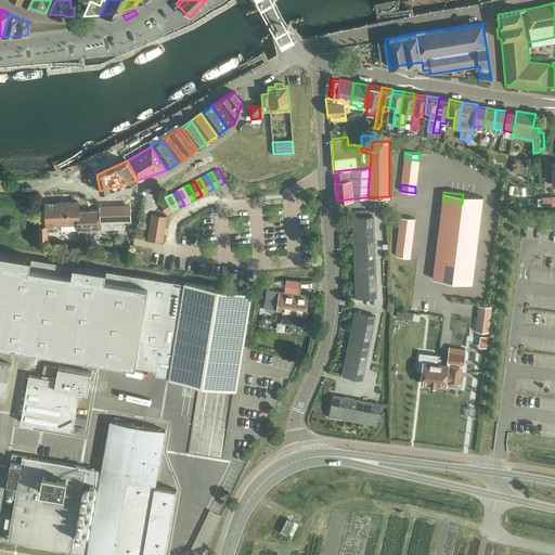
[(463,194),(462,204),(481,206),(482,197),(463,194)]
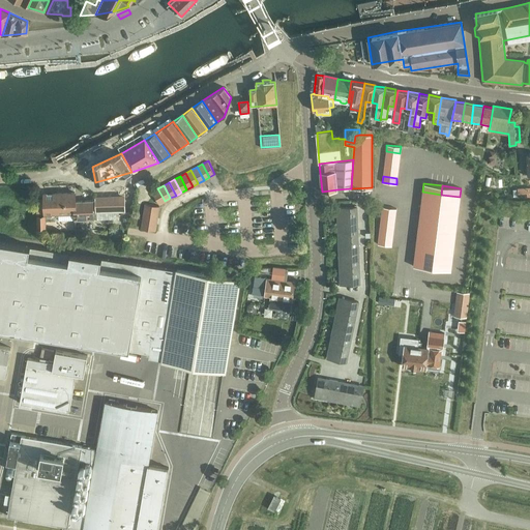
[(159,204),(165,201),(157,188),(152,192),(159,204)]
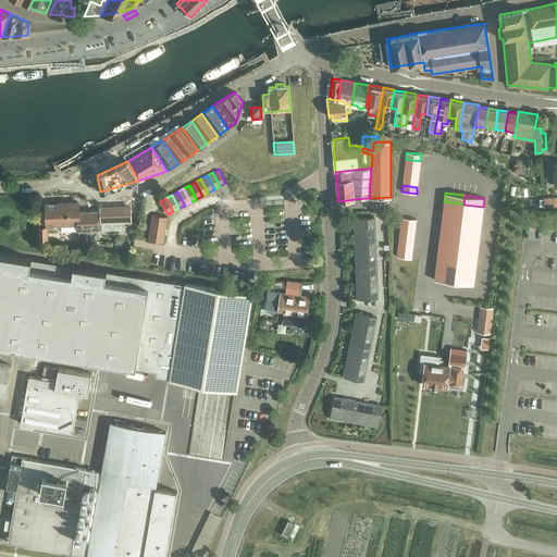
[(444,201),(443,210),(462,213),(463,205),(444,201)]
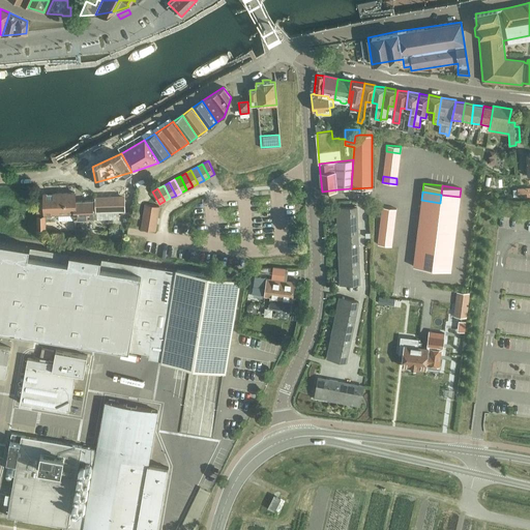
[(45,213),(60,213),(59,193),(43,194),(45,213)]
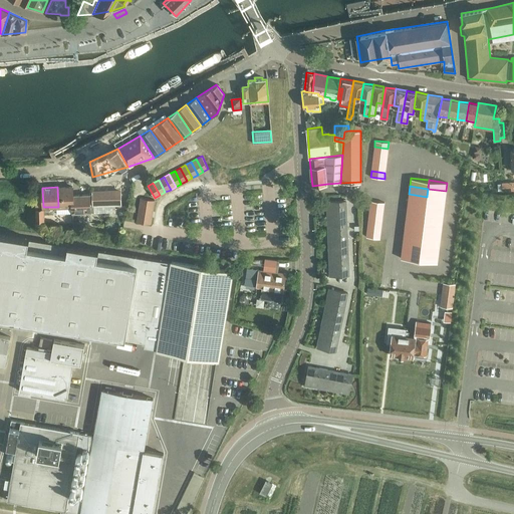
[(72,195),(72,187),(57,187),(58,207),(72,206),(72,195)]
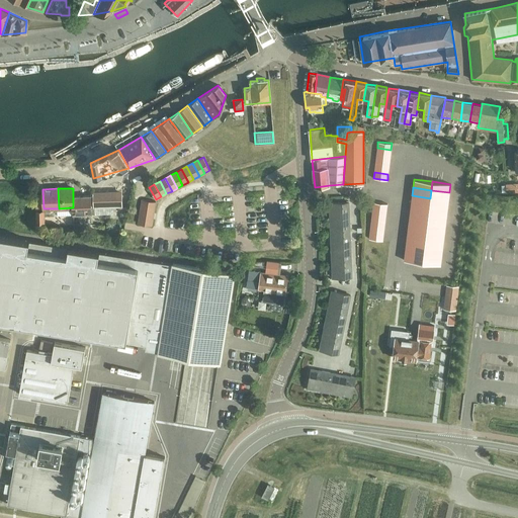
[(431,190),(430,198),(448,200),(449,192),(431,190)]
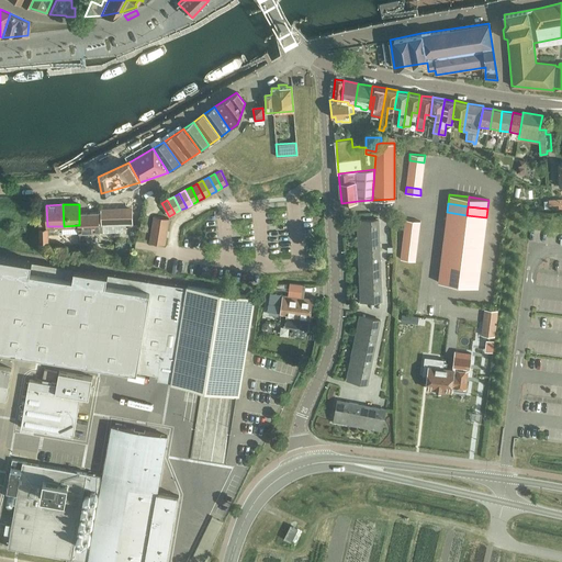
[(100,227),(102,227),(102,225),(133,224),(132,210),(101,211),(101,212),(100,212),(100,227)]
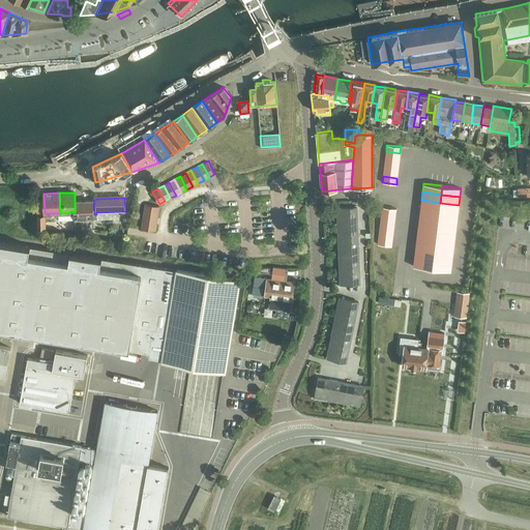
[(92,225),(92,218),(93,218),(92,200),(75,201),(75,212),(75,218),(82,218),(82,225),(92,225)]
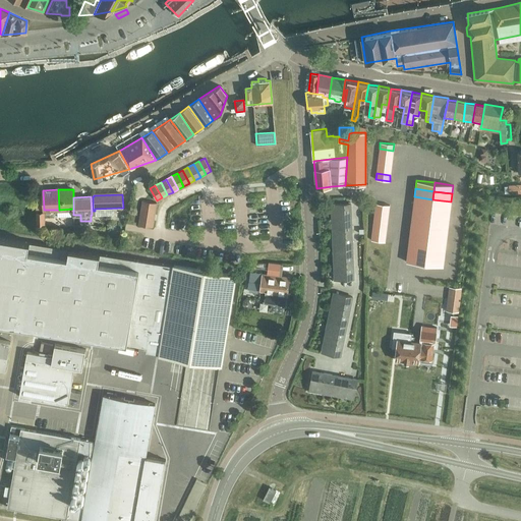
[(414,196),(413,205),(431,208),(432,199),(414,196)]
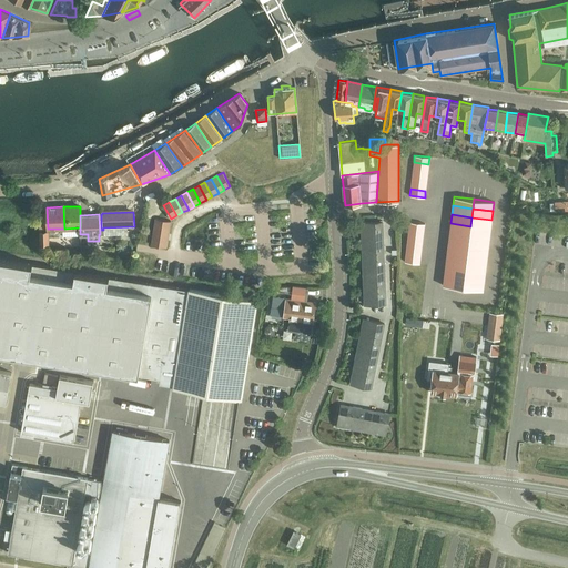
[(472,217),(470,226),(490,229),(492,220),(472,217)]
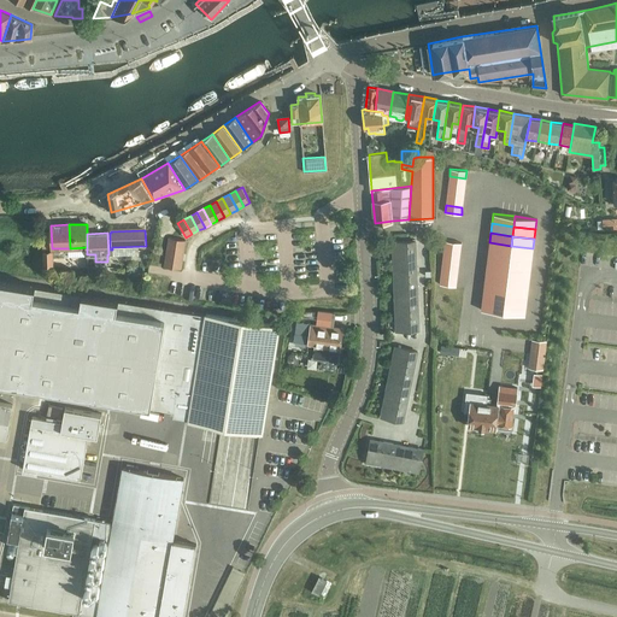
[(168,245),(184,247),(186,240),(169,238),(168,245)]
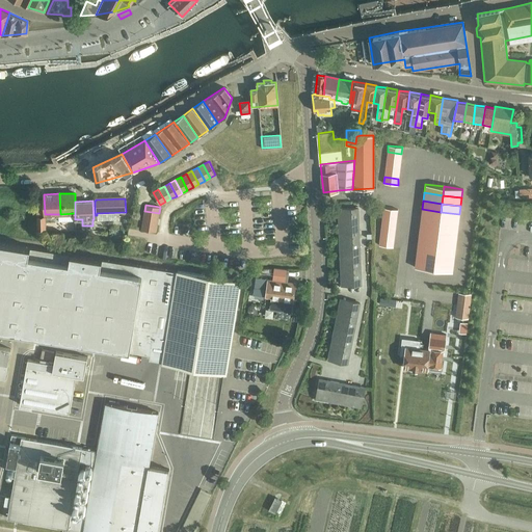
[(339,224),(358,223),(357,208),(338,209),(339,224)]
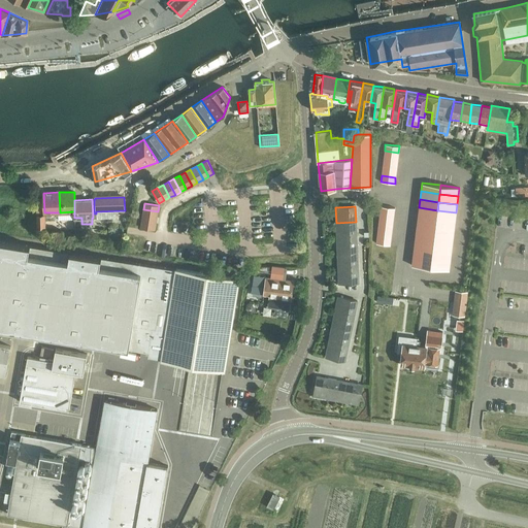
[(419,207),(418,216),(436,218),(437,210),(419,207)]
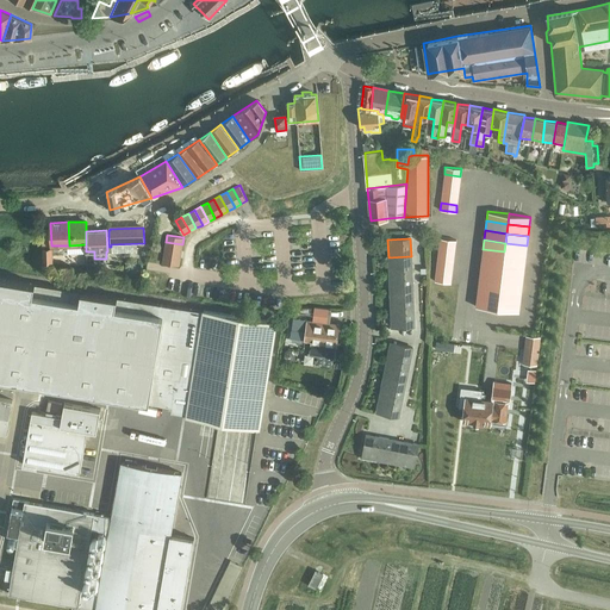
[(181,251),(182,244),(166,242),(165,249),(181,251)]
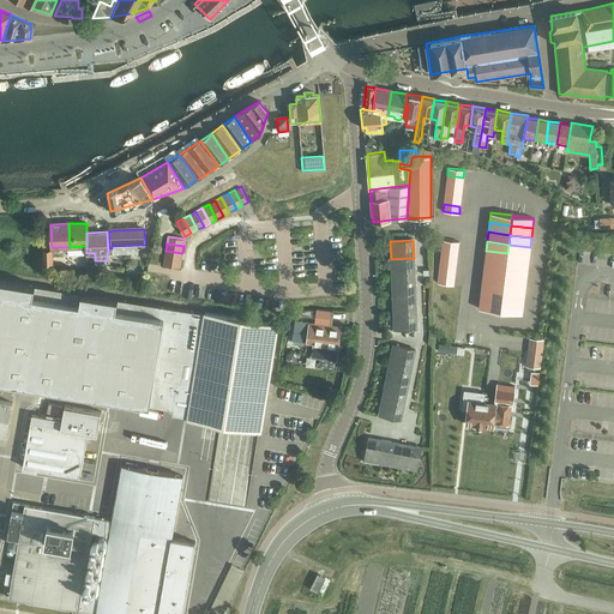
[(509,245),(507,253),(529,257),(530,247),(509,245)]
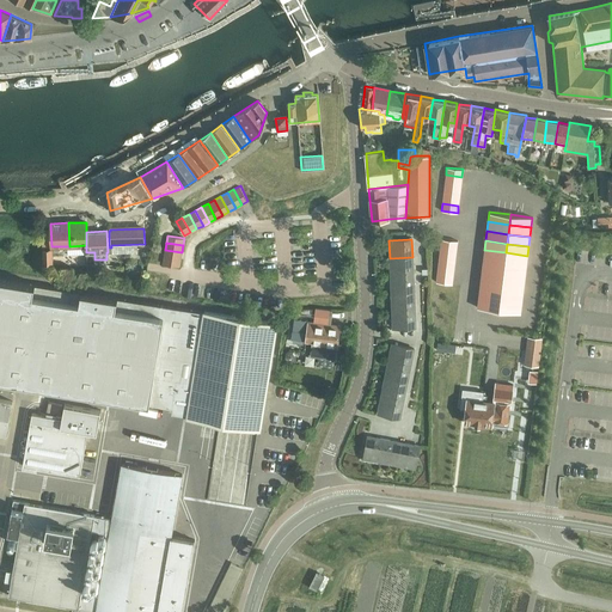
[(43,249),(43,262),(53,262),(53,248),(43,249)]
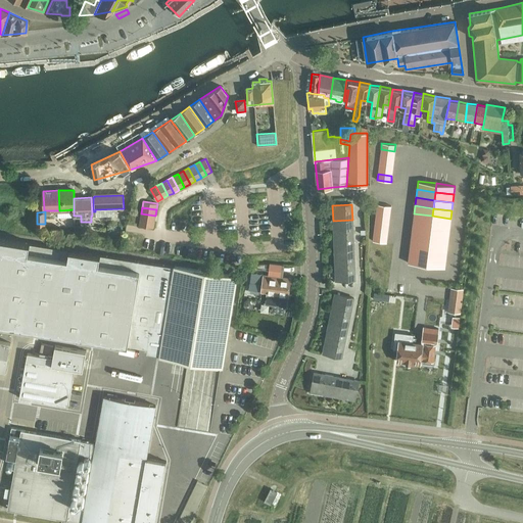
[(154,222),(155,216),(141,214),(140,219),(154,222)]
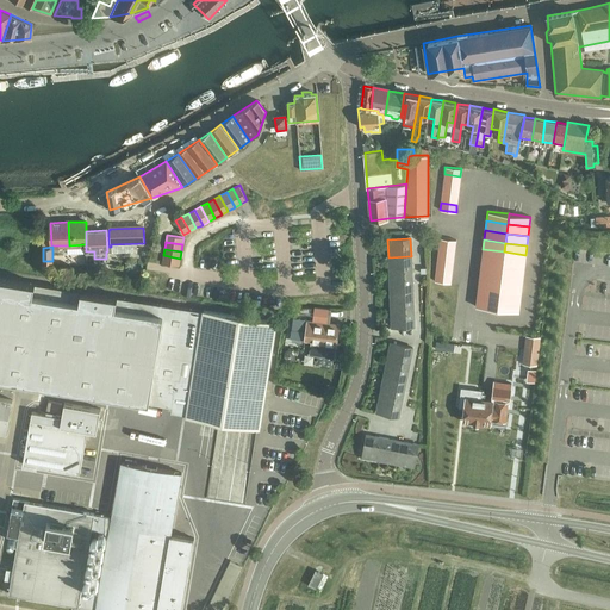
[(483,249),(481,259),(503,261),(504,251),(483,249)]
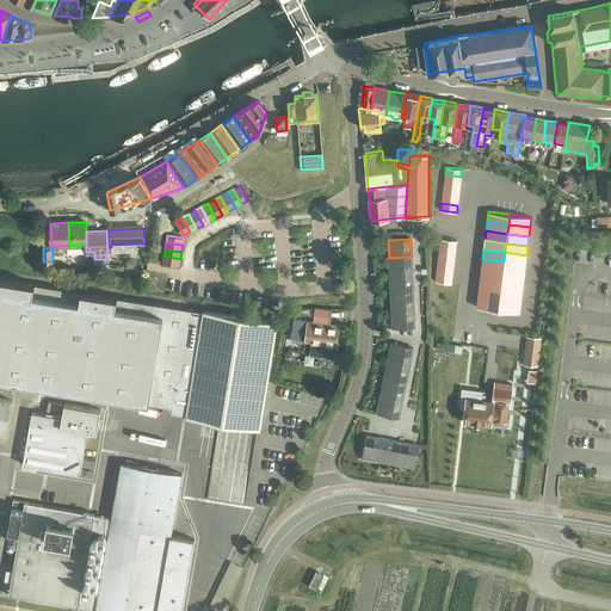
[(505,252),(504,261),(525,265),(526,255),(505,252)]
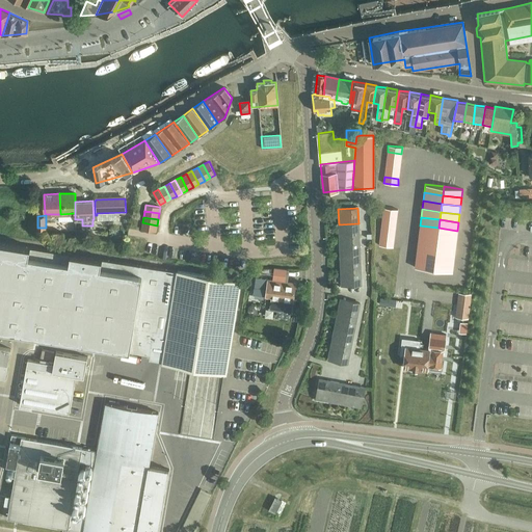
[(156,232),(157,225),(142,222),(141,229),(156,232)]
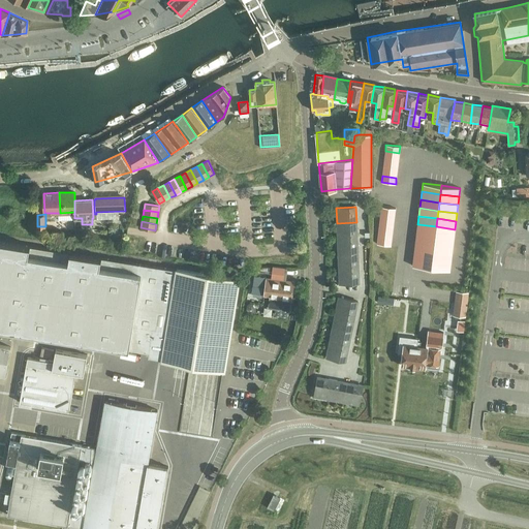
[(338,238),(356,238),(356,222),(337,223),(338,238)]
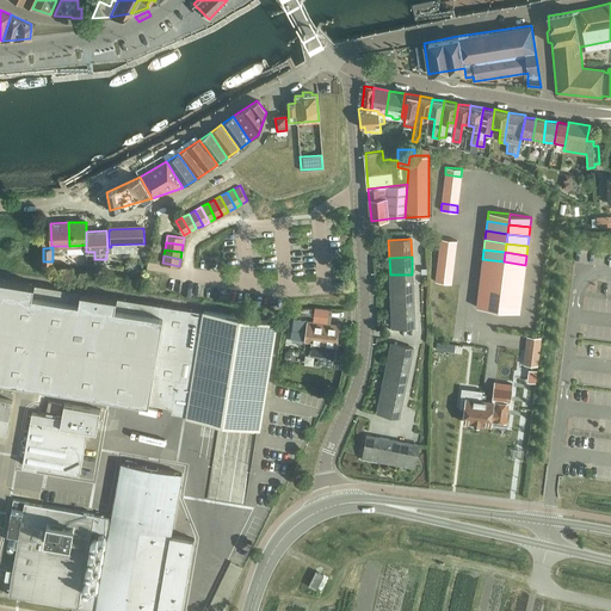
[(482,259),(481,269),(503,271),(504,261),(482,259)]
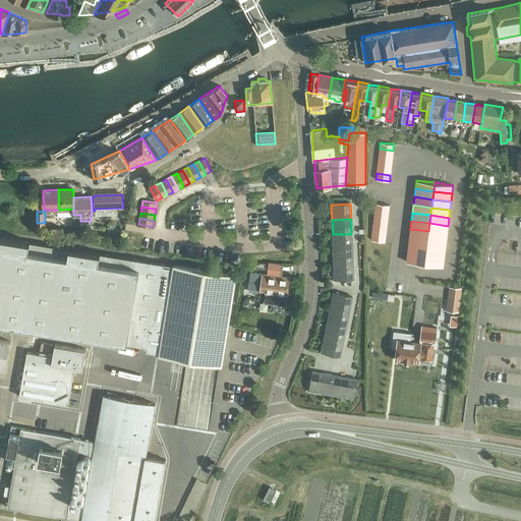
[(429,223),(428,231),(447,234),(448,226),(429,223)]
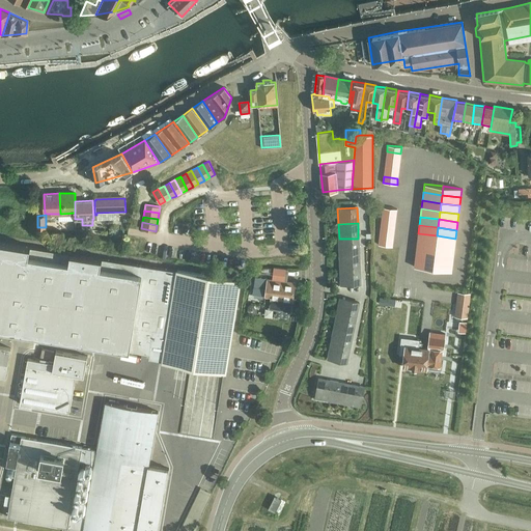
[(418,233),(417,242),(436,244),(437,235),(418,233)]
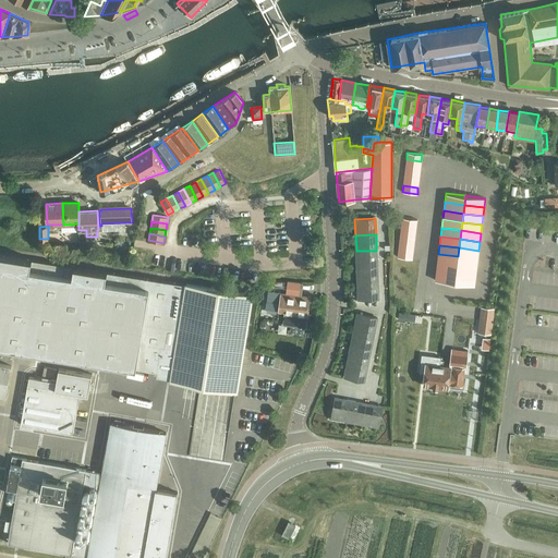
[(459,247),(458,256),(477,258),(478,251),(459,247)]
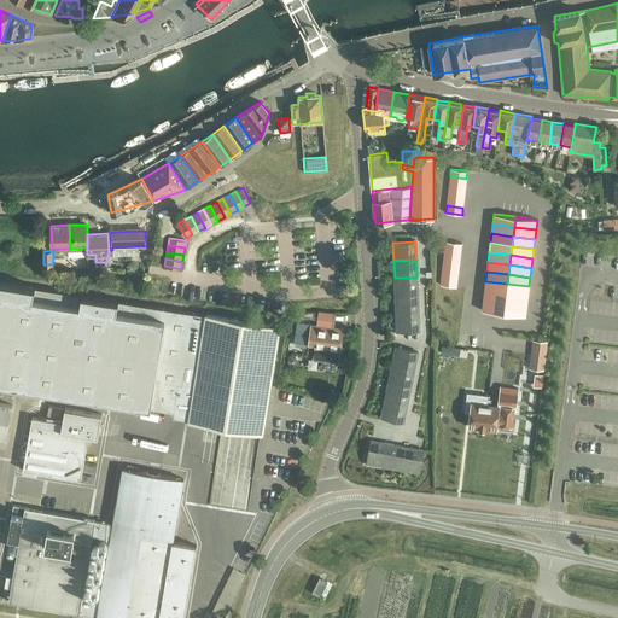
[(395,296),(418,295),(417,278),(395,278),(395,296)]
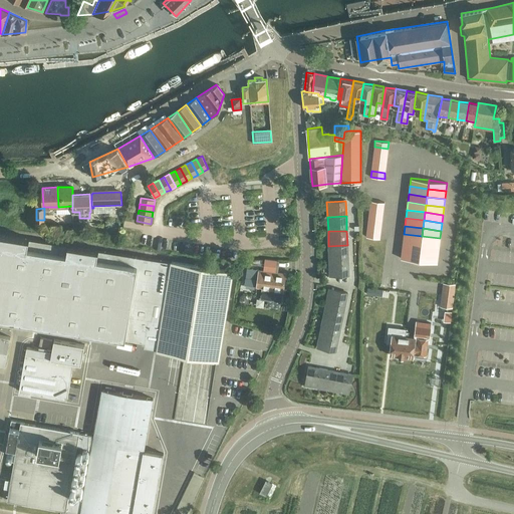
[(366,231),(365,237),(379,239),(380,232),(366,231)]
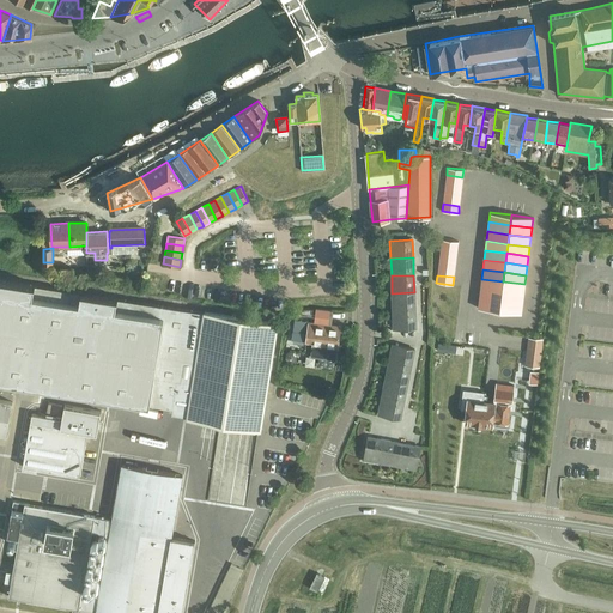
[(261,429),(278,323),(0,278),(0,380),(187,411),(186,417),(261,429)]
